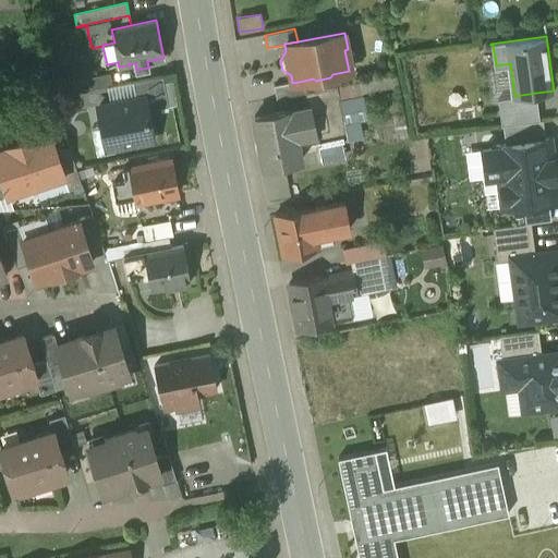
[(496,65),(493,45),(490,45),(494,69),(508,67),(512,96),(514,96),(510,63),(496,65)]
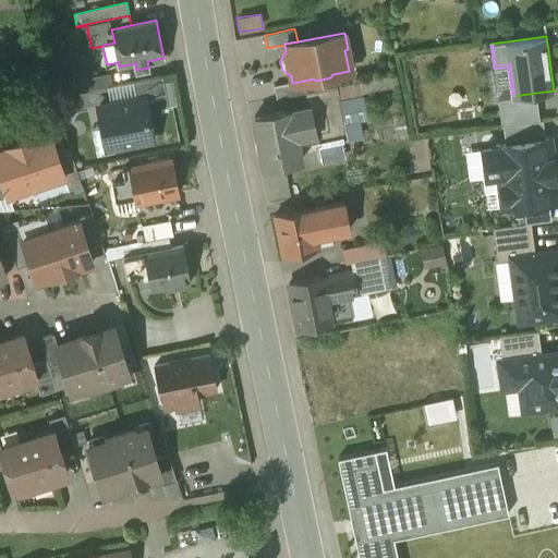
[(512,96),(508,67),(494,69),(485,70),(489,98),(498,97),(512,96)]
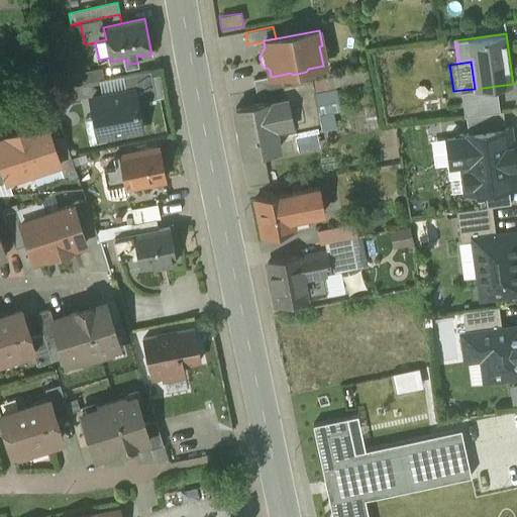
[(101,68),(81,73),(83,83),(103,79),(101,68)]
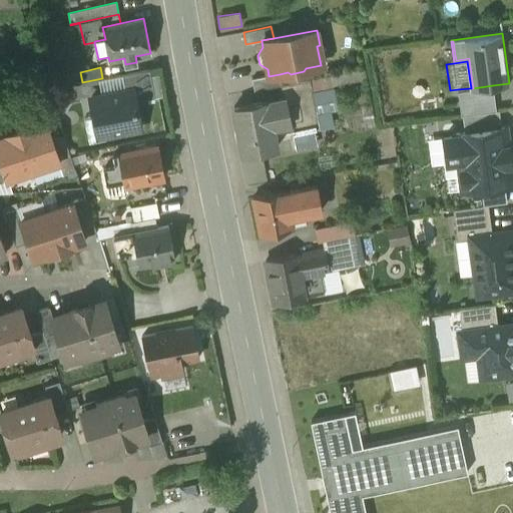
[(365,69),(332,76),(334,84),(367,78),(365,69)]
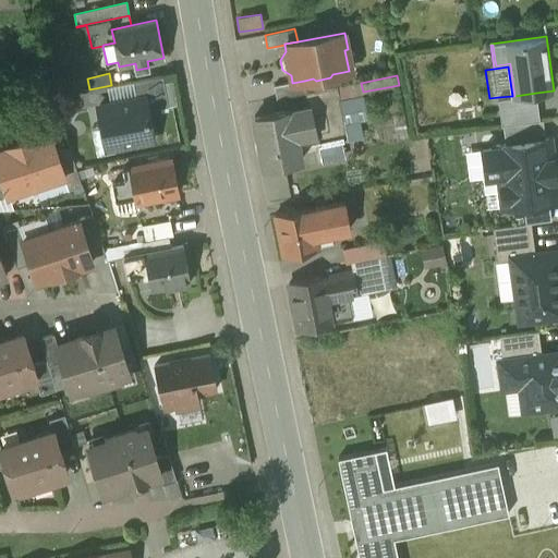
[(162,76),(133,82),(136,99),(145,98),(147,109),(168,106),(162,76)]
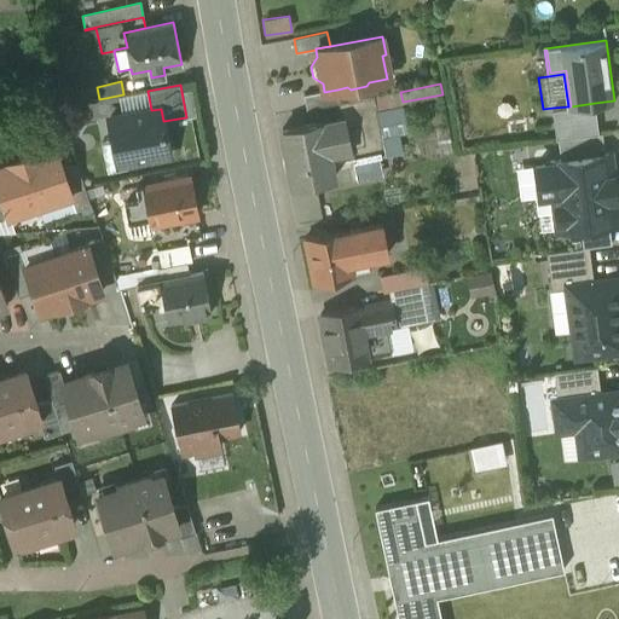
[(337,90),(324,92),(304,96),(307,110),(339,104),(340,103),(337,90)]
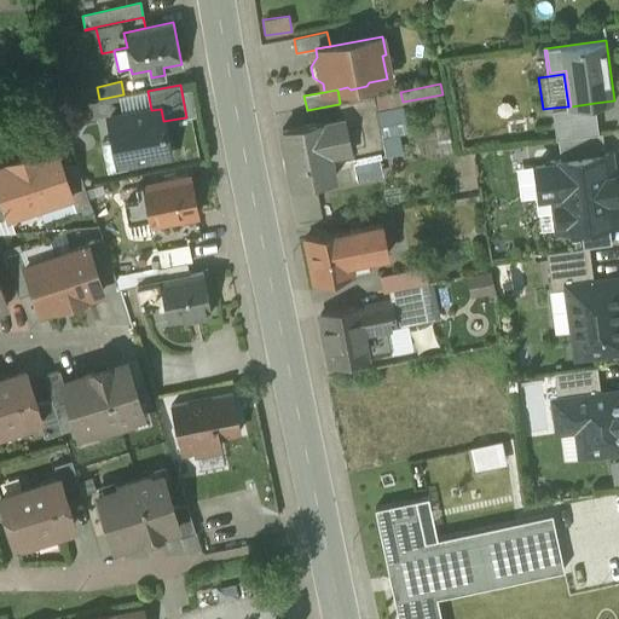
[(340,103),(339,104),(342,119),(345,117),(347,127),(362,125),(363,133),(374,132),(375,143),(383,142),(374,97),(340,103)]
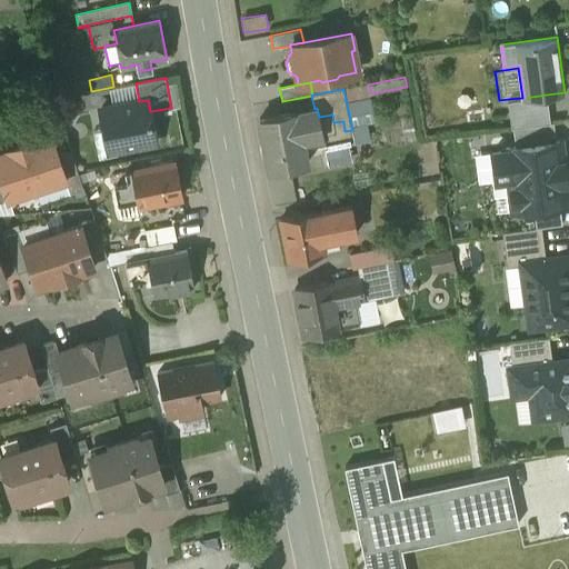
[(547,95),(525,98),(522,98),(508,99),(511,127),(512,127),(550,121),(547,95)]
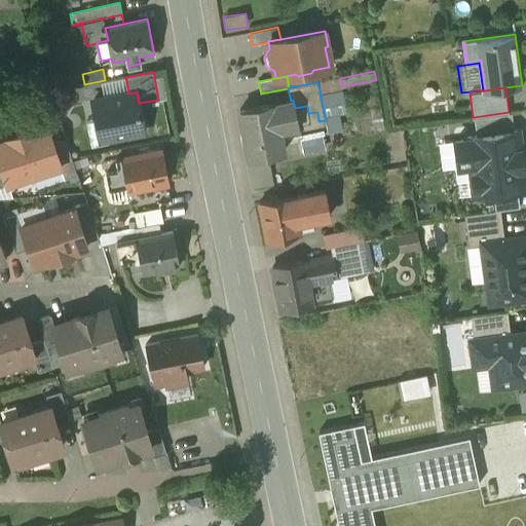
[(326,119),(348,116),(344,89),(322,92),(326,119)]
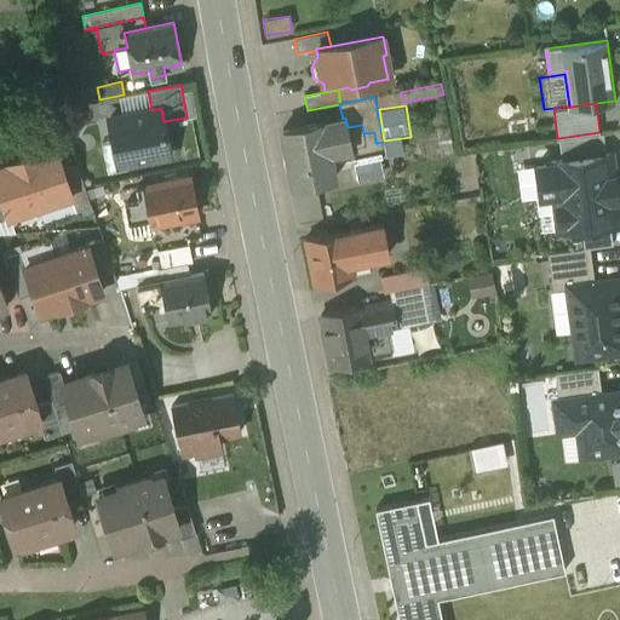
[(151,110),(109,119),(114,142),(121,139),(125,162),(170,154),(164,121),(161,109),(151,110)]
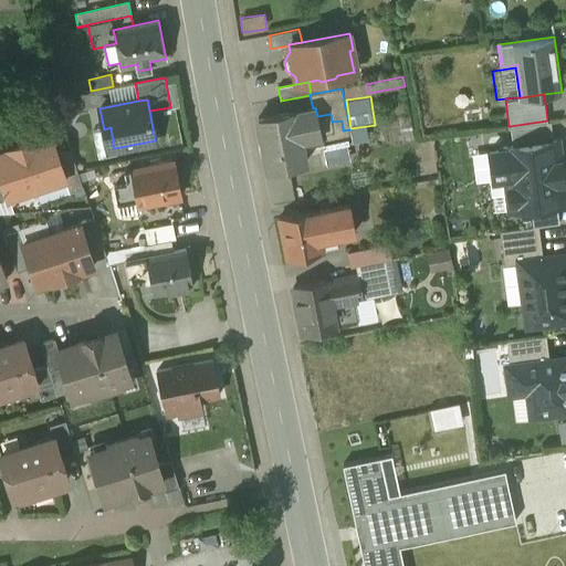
[(294,111),(259,118),(269,171),(305,164),(300,138),(321,136),(321,135),(317,116),(315,107),(313,108),(294,112),(294,111)]
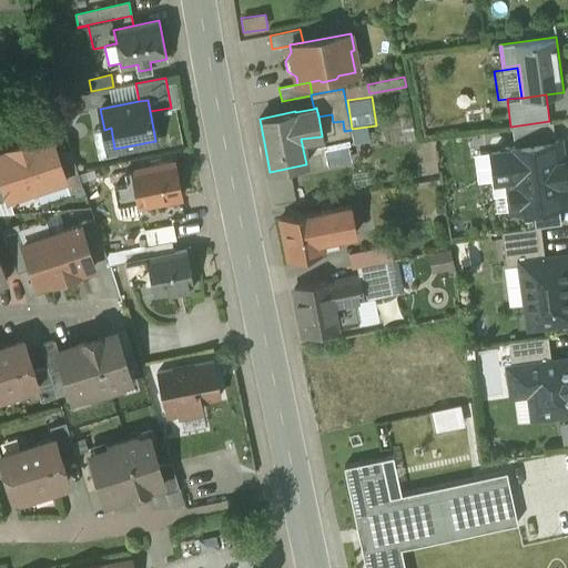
[(332,114),(318,117),(322,135),(322,137),(327,164),(351,160),(344,131),(343,121),(333,122),(332,114)]
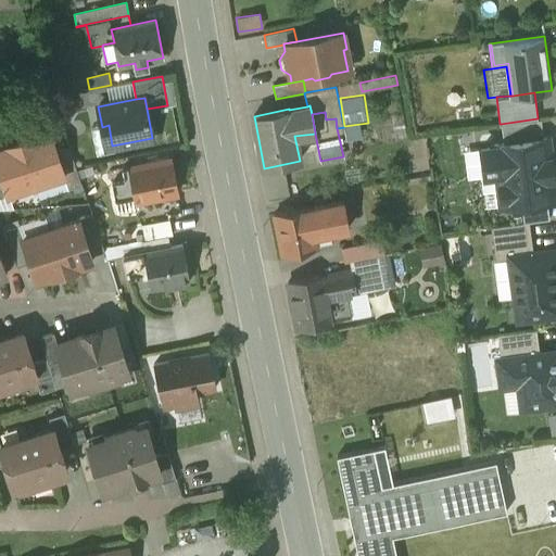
[(504,142),(543,137),(541,118),(538,118),(501,124),(504,142)]
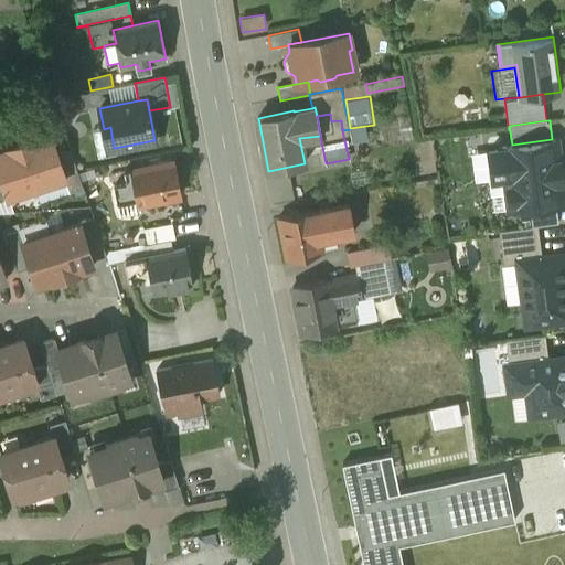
[(51,135),(38,139),(36,138),(21,142),(36,187),(64,178),(65,177),(57,152),(51,135)]
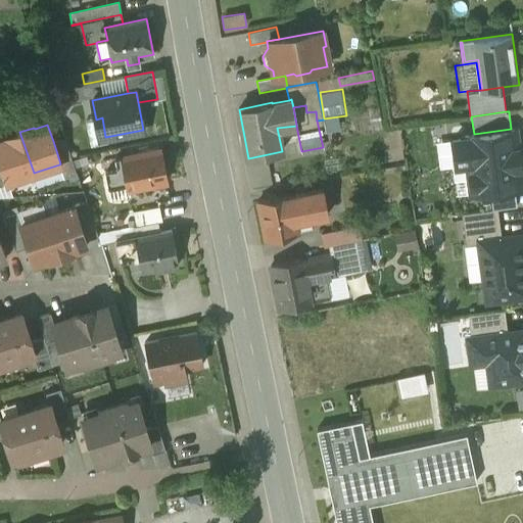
[(515,187),(522,186),(515,129),(511,129),(474,134),(464,135),(464,138),(453,139),(456,164),(468,162),(471,191),(472,193),(490,190),(515,187)]
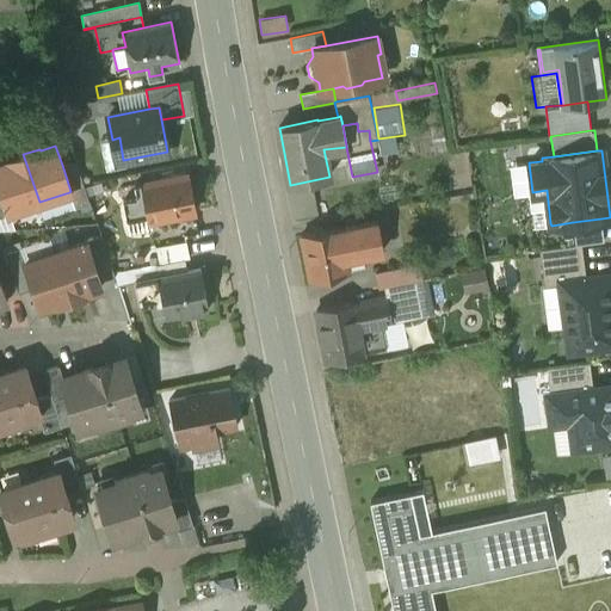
[(23,154),(7,160),(7,162),(0,164),(0,187),(8,213),(10,211),(39,202),(23,154)]
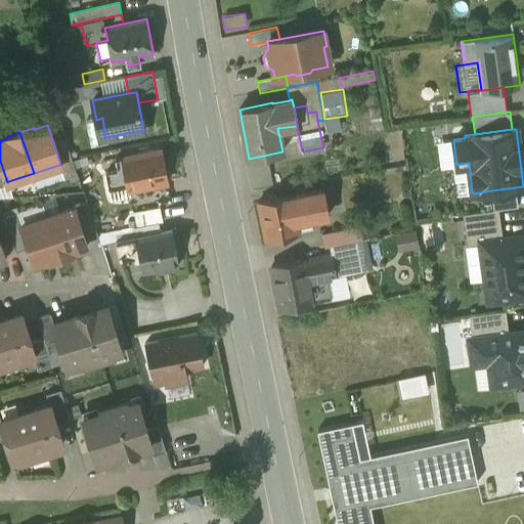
[(64,137),(53,141),(60,164),(59,165),(63,177),(77,172),(64,137)]
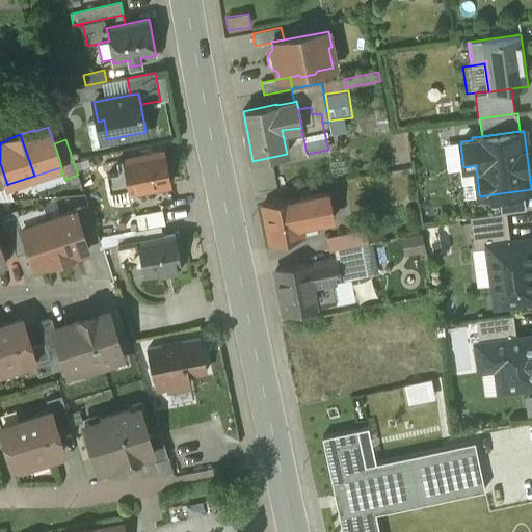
[(463,167),(460,141),(446,143),(449,169),(460,168),(463,195),(479,194),(476,165),(463,167)]
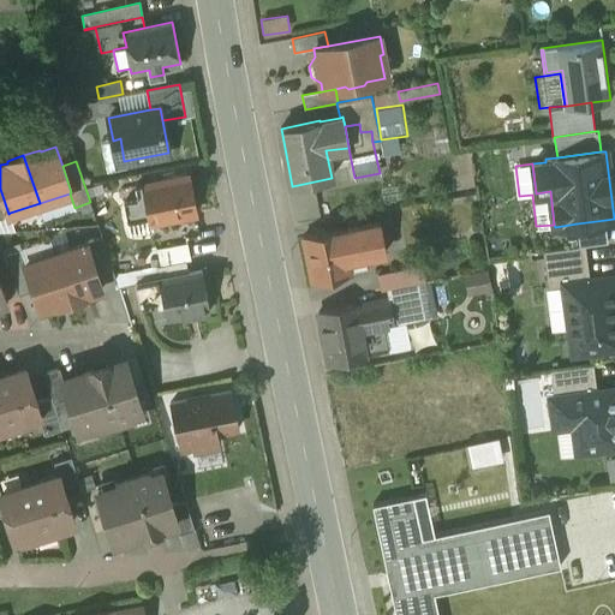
[(187,175),(143,184),(147,197),(150,216),(151,222),(195,214),(187,175)]
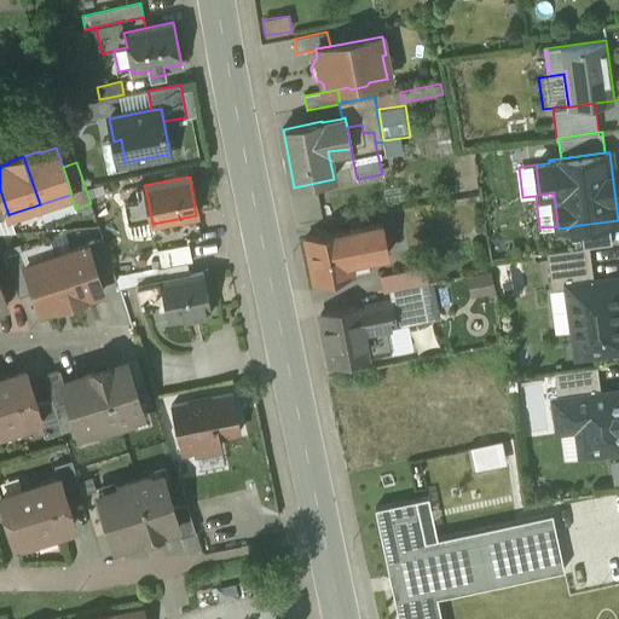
[(144,185),(136,187),(138,200),(148,198),(144,185)]
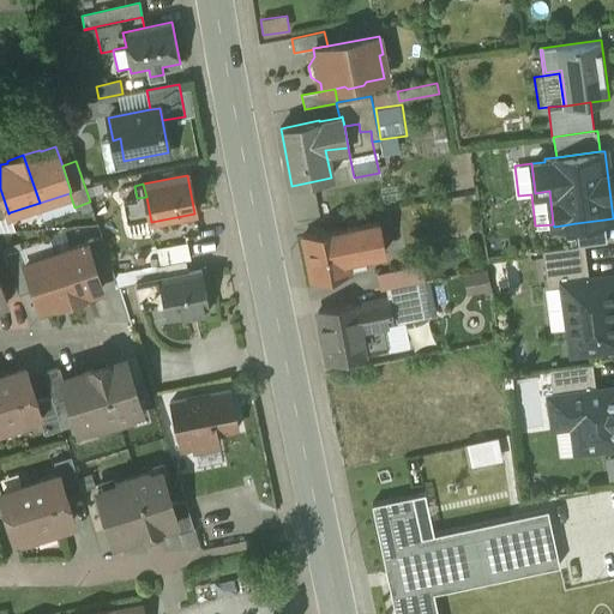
[(0,188),(0,217),(10,214),(10,212),(8,214),(0,188)]
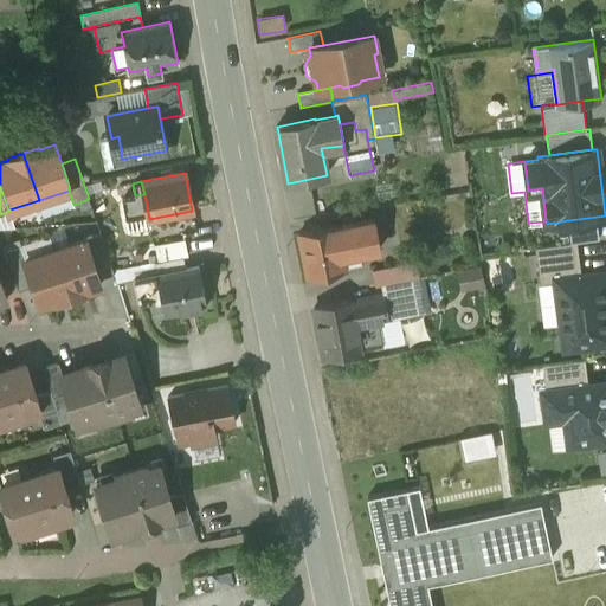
[(135,195),(122,199),(126,218),(148,213),(144,194),(135,195)]
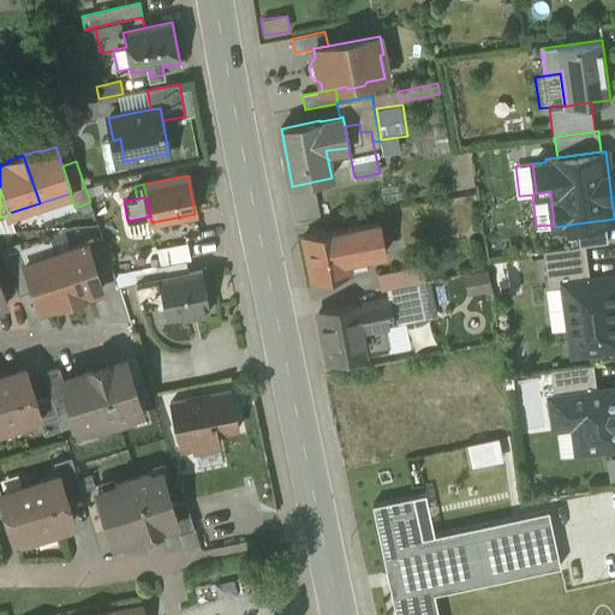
[(150,216),(127,221),(130,234),(149,231),(151,226),(151,222),(150,216)]
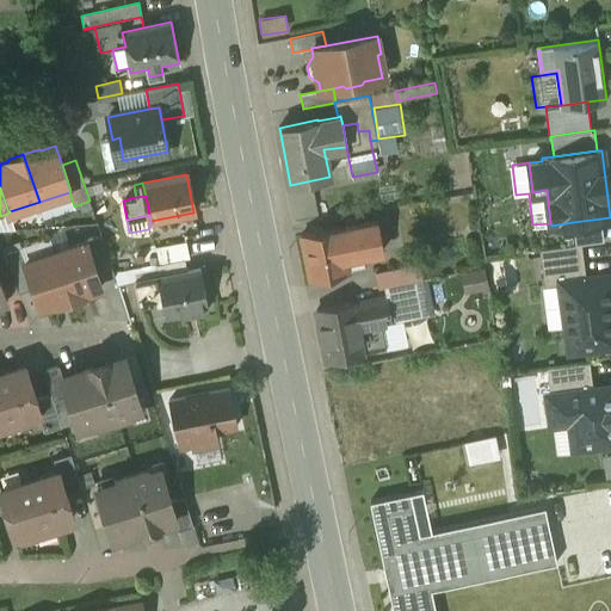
[(604,240),(602,218),(573,222),(575,244),(581,242),(604,240)]
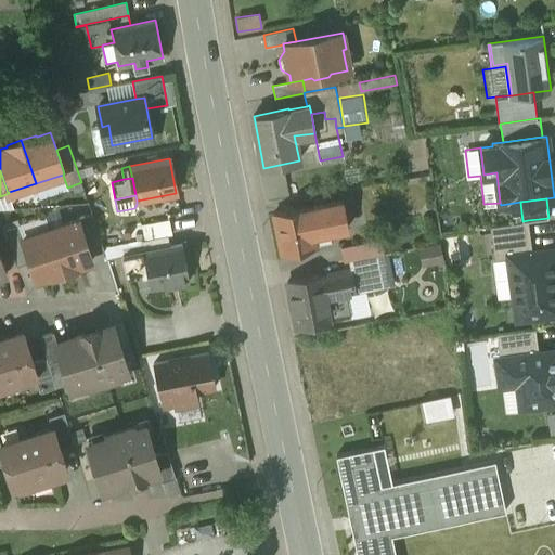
[(309,207),(273,214),(282,254),(317,247),(315,245),(331,242),(328,226),(313,229),(312,224),(328,221),(335,230),(348,228),(343,201),(309,208),(309,207)]
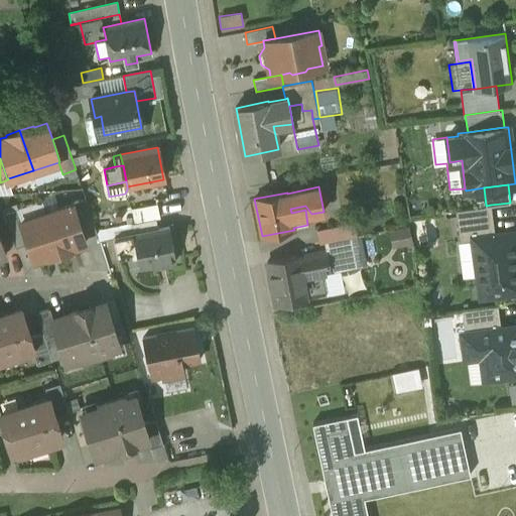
[(86,199),(72,203),(73,204),(74,204),(85,237),(97,233),(96,230),(86,199)]
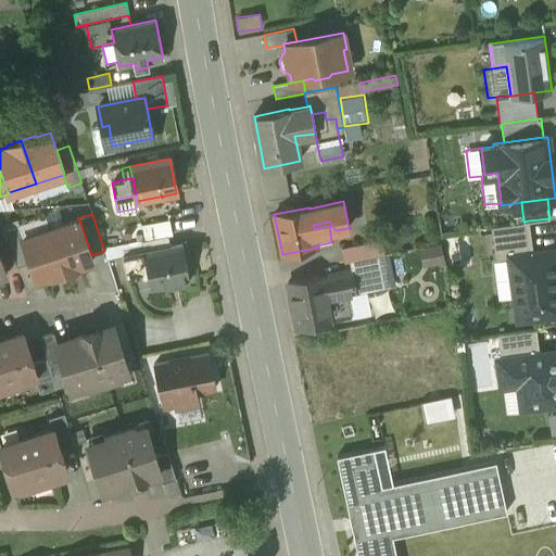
[(78,219),(50,229),(65,272),(79,267),(79,265),(92,261),(91,255),(79,219),(78,219)]
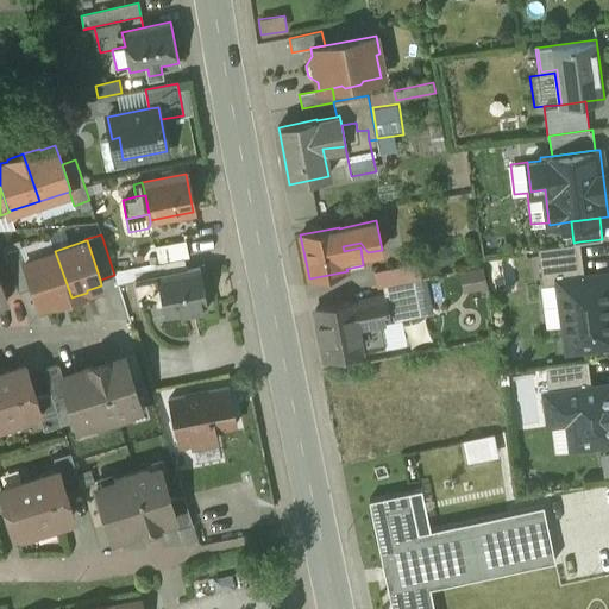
[(573,243),(538,248),(542,284),(559,282),(559,281),(584,277),(579,242),(573,243)]
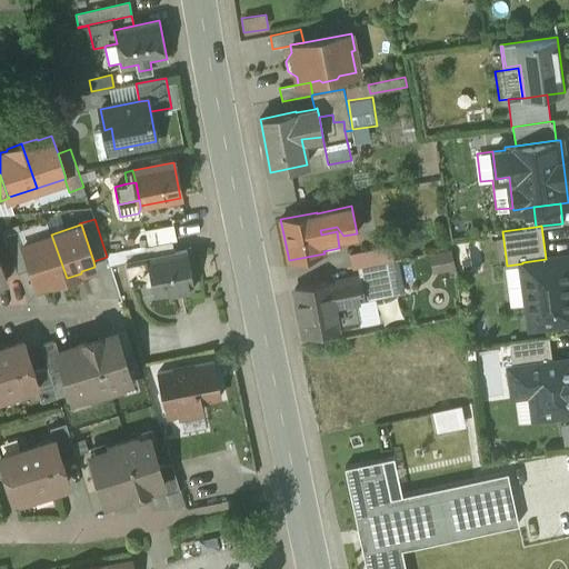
[(23,243),(19,230),(5,235),(18,272),(31,268),(22,243),(23,243)]
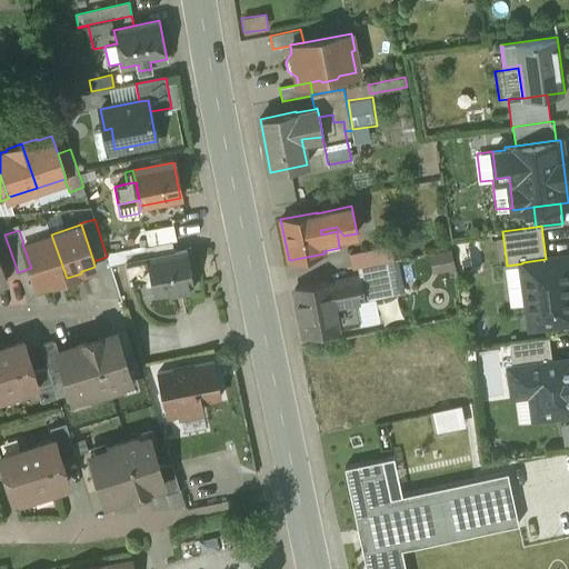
[(23,243),(22,243),(31,268),(37,286),(50,281),(51,283),(67,278),(51,235),(23,243)]
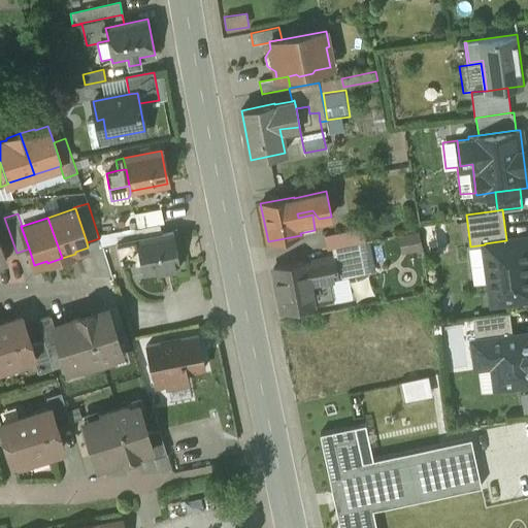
[(160,224),(135,228),(137,238),(162,234),(160,224)]
